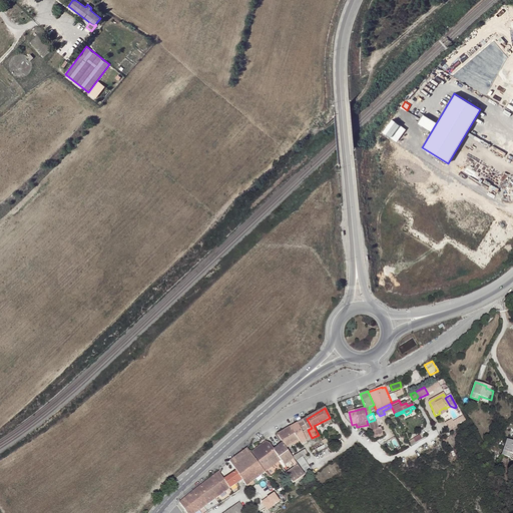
[(454,423),(455,426),(465,420),(463,417),(454,423)]
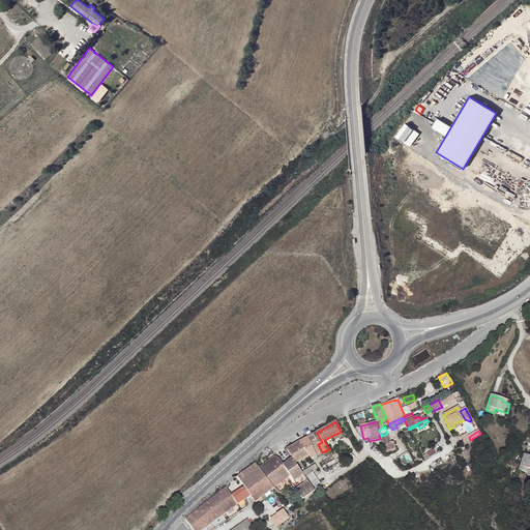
[(317,433),(306,438),(312,447),(318,444),(322,442),(317,433)]
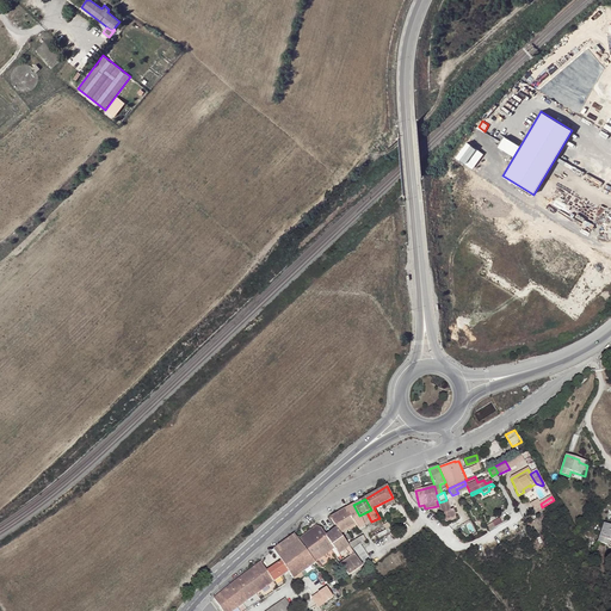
[(440,506),(442,514),(443,514),(445,522),(456,519),(454,510),(450,511),(446,500),(439,503),(440,506)]
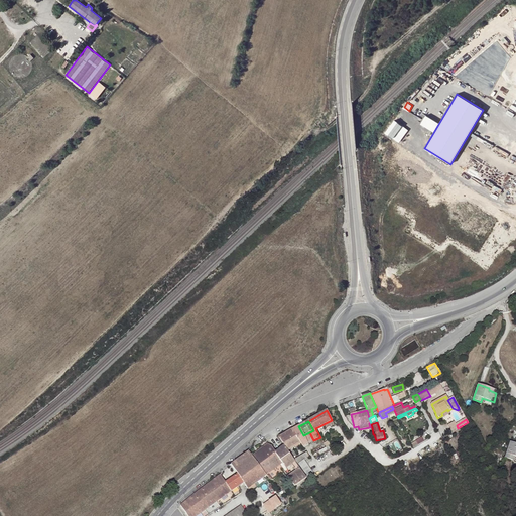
[(284,445),(287,450),(300,442),(303,446),(313,440),(309,432),(303,435),(298,426),(279,437),(284,445)]
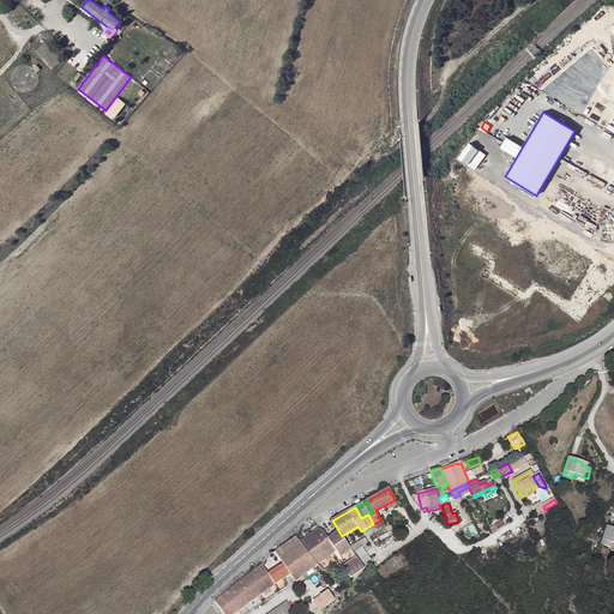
[(489,527),(493,531),(505,525),(503,519),(489,527)]
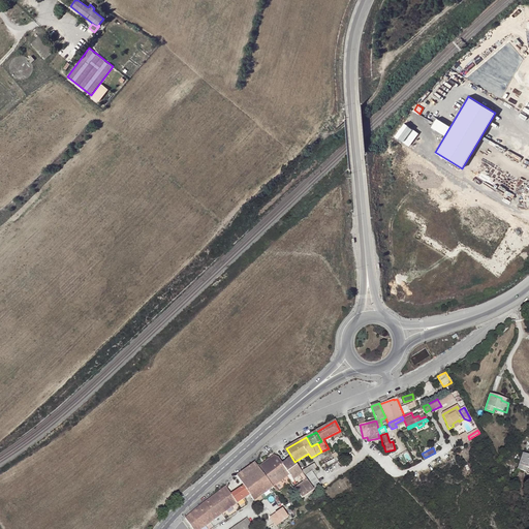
[(528,455),(523,454),(518,469),(526,472),(527,468),(528,468),(528,455)]
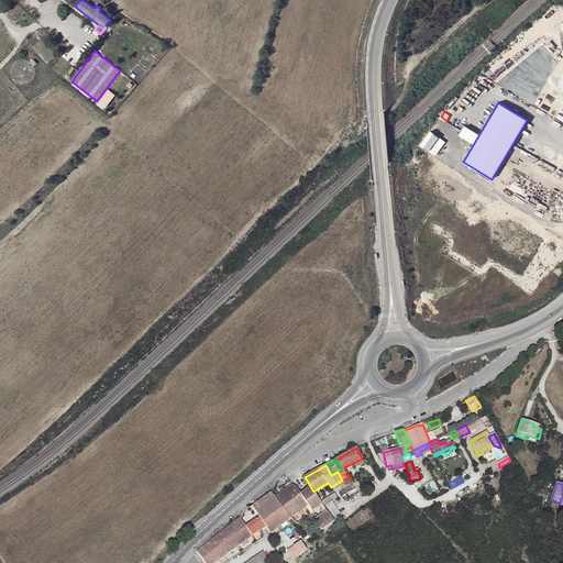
[(286,489),(294,500),(300,495),(300,494),(296,487),(291,485),(286,489)]
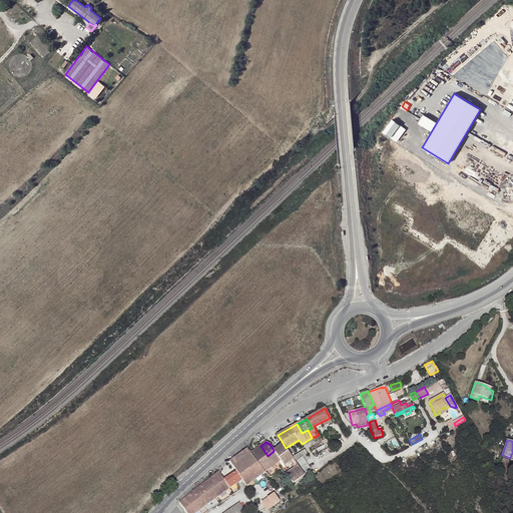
[(328,446),(326,444),(325,445),(323,442),(311,449),(312,452),(313,451),(314,453),(315,453),(314,451),(317,449),(318,452),(328,446)]
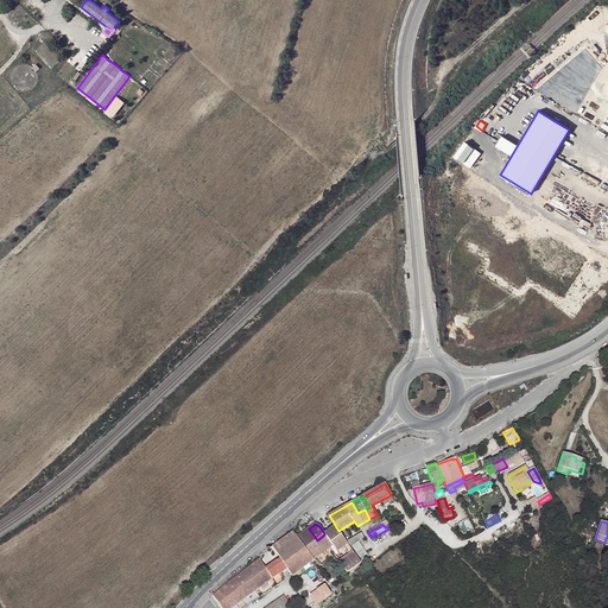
[(347,544),(347,542),(339,531),(335,525),(331,527),(341,542),(337,544),(336,542),(331,544),(333,545),(329,548),(335,556),(337,553),(337,552),(343,548),(347,544)]
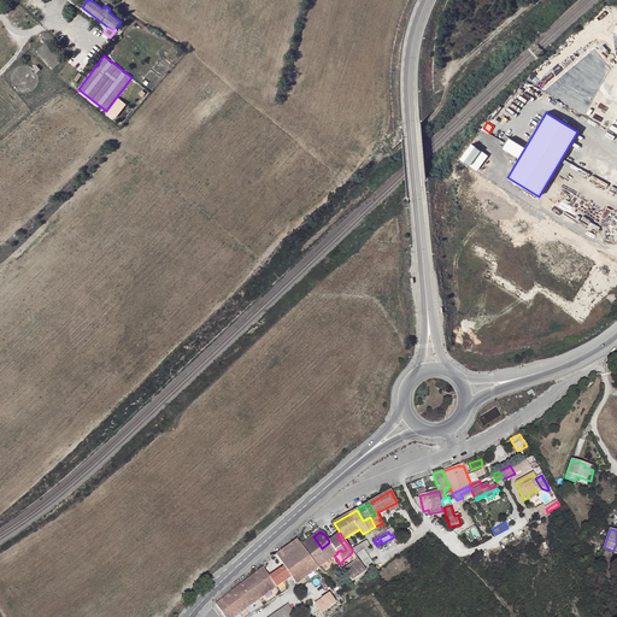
[(329,542),(336,552),(341,550),(342,552),(346,550),(336,535),(329,541),(329,542)]
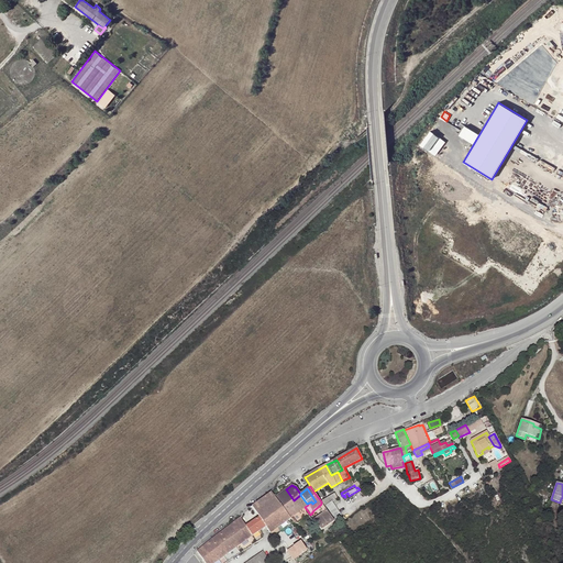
[(286,489),(275,497),(283,508),(294,500),(286,489)]
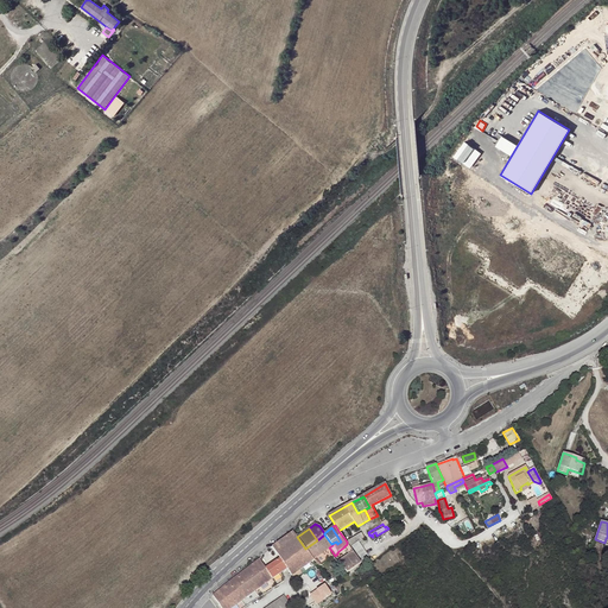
[(287,569),(291,576),(314,559),(305,549),(297,537),(292,532),(272,546),(280,558),(287,569)]
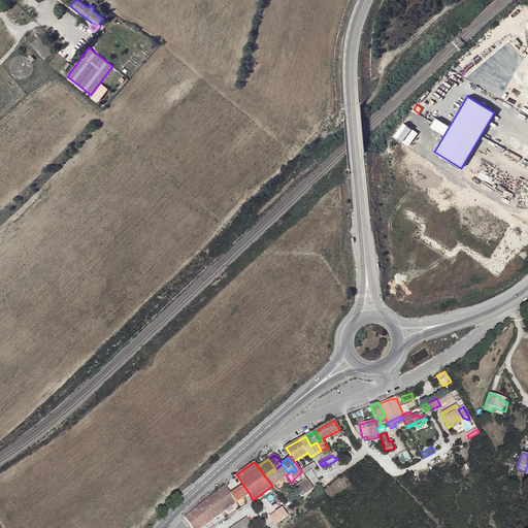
[(312,486),(319,482),(311,470),(317,468),(314,463),(301,470),(301,472),(303,474),(305,474),(312,486)]
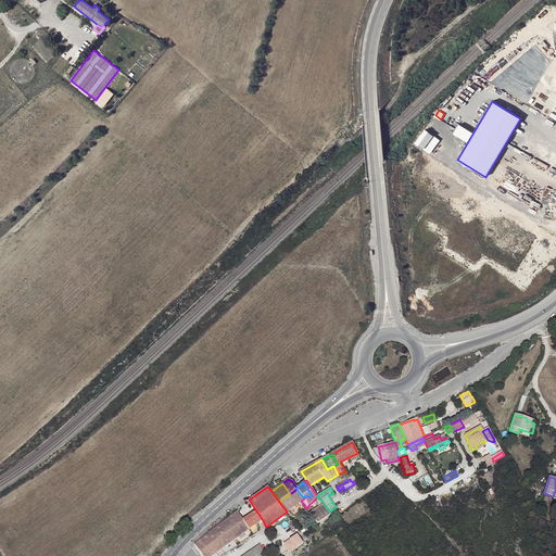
[(279,502),(287,512),(289,509),(301,501),(304,498),(303,497),(297,489),(290,494),(279,502)]
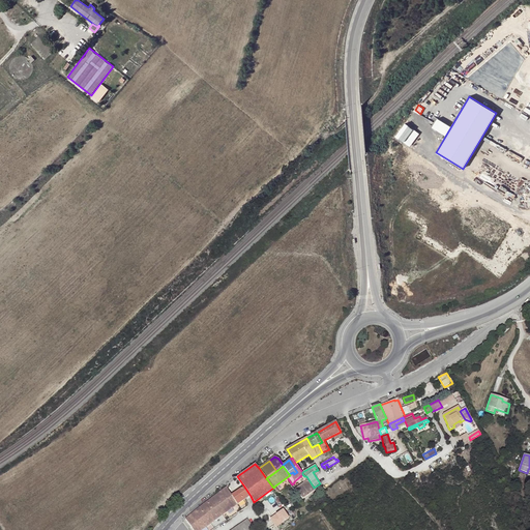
[(303,483),(307,481),(304,476),(302,474),(299,477),(303,483)]
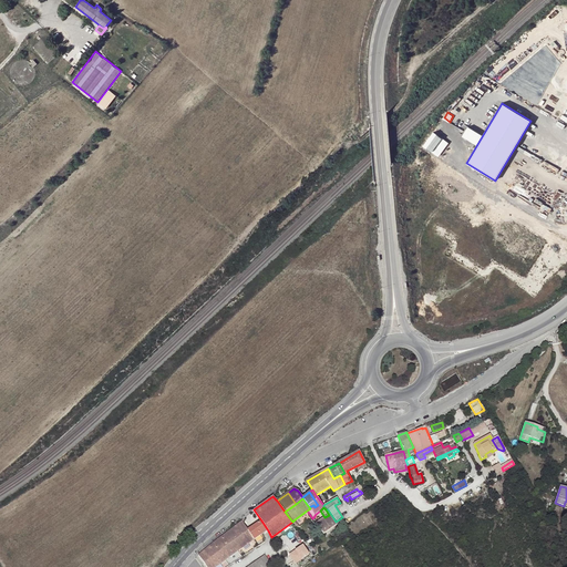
[(323,534),(337,525),(334,523),(329,515),(325,517),(316,523),(323,534)]
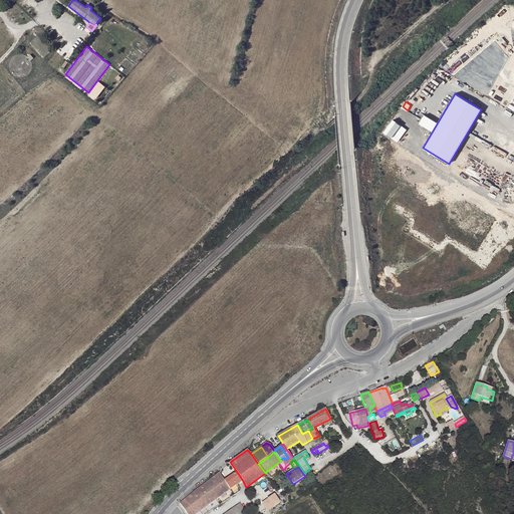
[(243,481),(237,472),(224,481),(219,473),(210,480),(201,487),(193,493),(180,503),(188,513),(195,513),(201,510),(208,505),(212,502),(230,489),(243,481)]
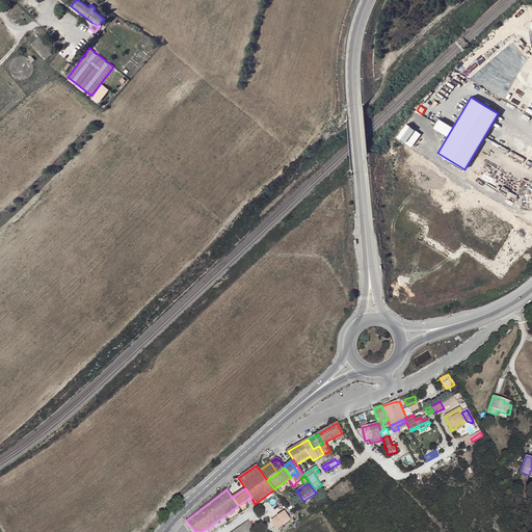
[(276,528),(291,521),(285,510),(271,517),(276,528)]
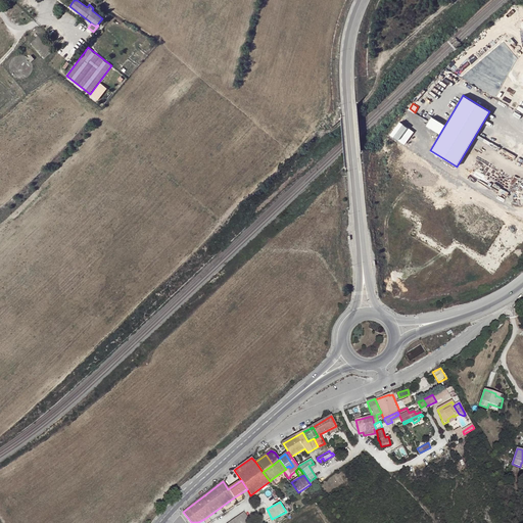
[(244,513),(228,522),(244,522),(249,520),(244,513)]
